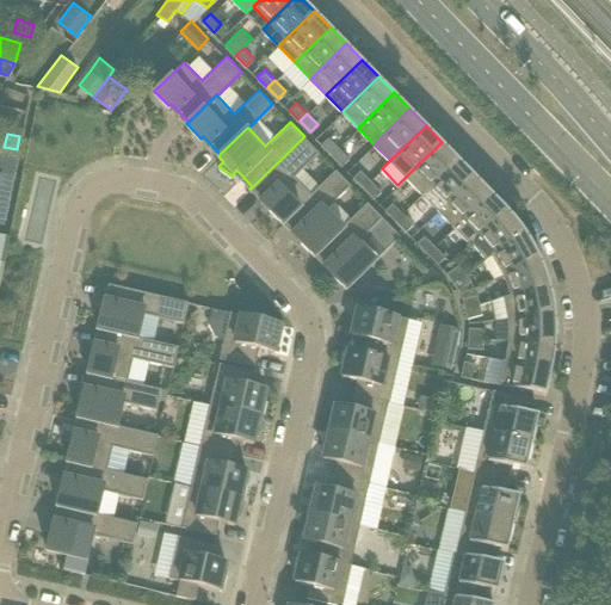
[(332,153),(339,146),(328,135),(321,142),(332,153)]
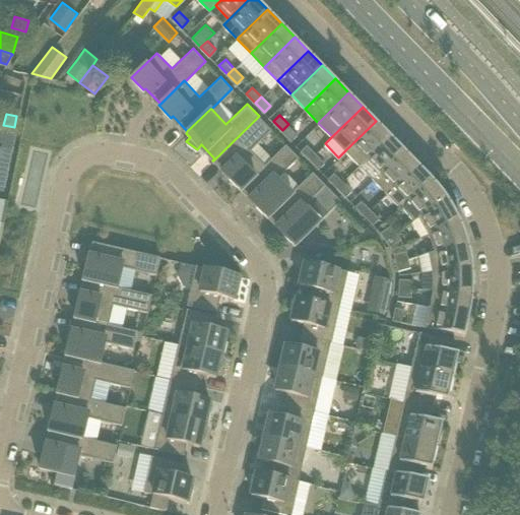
[(230,175),(229,177),(241,189),(242,187),(243,187),(265,165),(265,164),(250,149),(271,128),(259,116),(213,161),(213,162),(215,159),(230,175)]
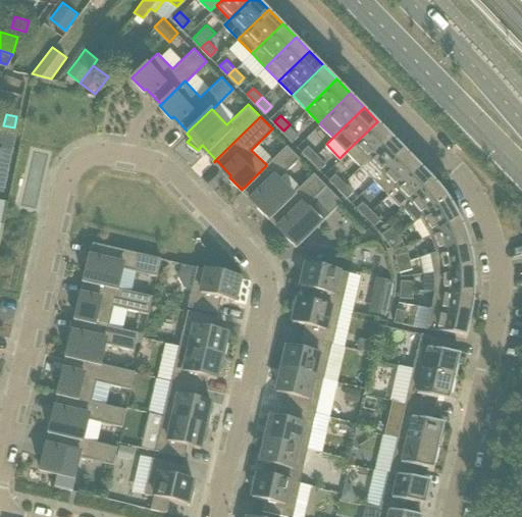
[(360,165),(390,135),(377,121),(347,151),(360,165)]
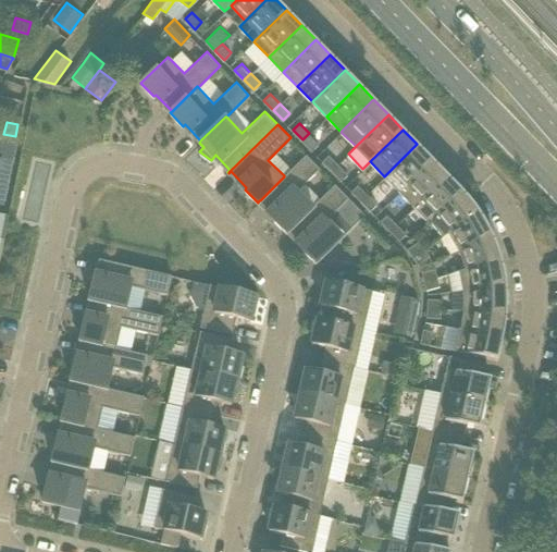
[(309,133),(302,139),(312,149),(319,143),(309,133)]
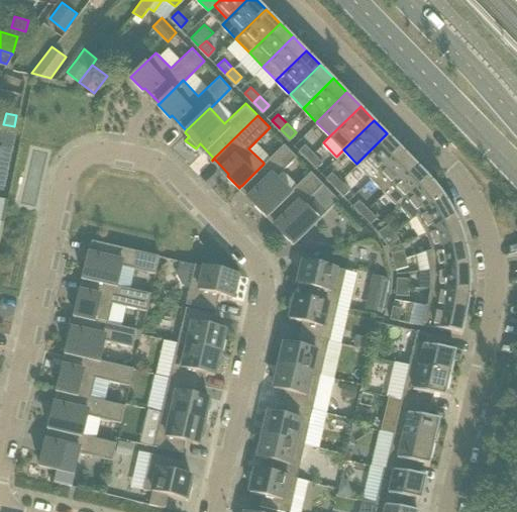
[(371,177),(401,147),(387,133),(356,164),(371,177)]
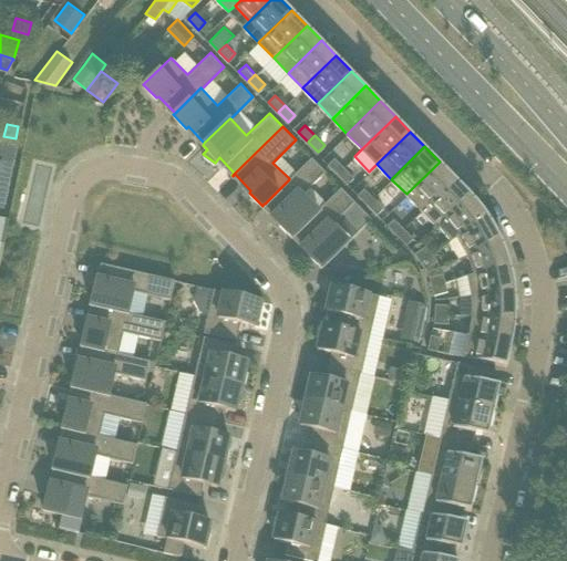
[(280,220),(278,222),(291,236),(294,234),(319,209),(318,208),(302,193),(326,169),(311,156),(289,178),(289,179),(265,204),(280,220)]
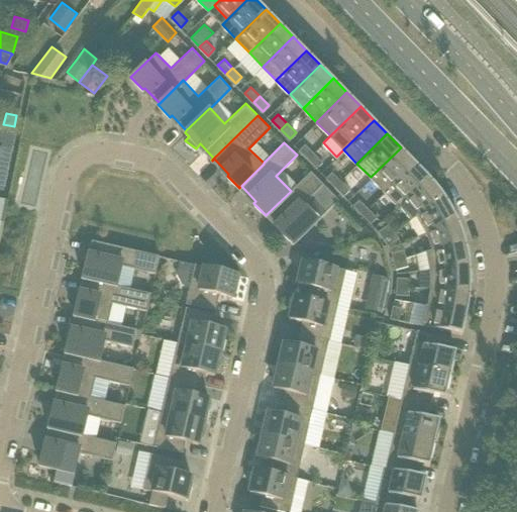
[(307,158),(314,151),(305,142),(299,148),(307,158)]
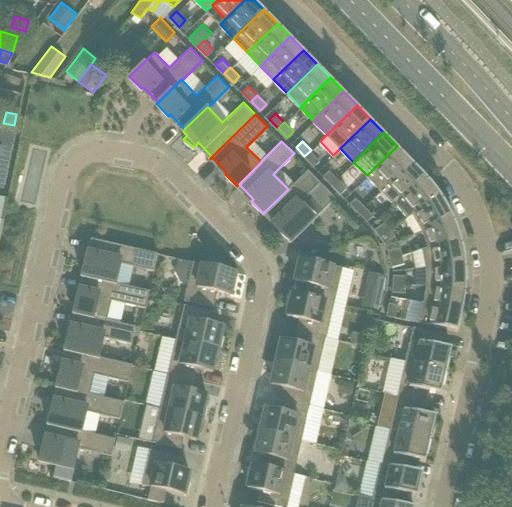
[(380,189),(410,160),(397,146),(367,175),(380,189)]
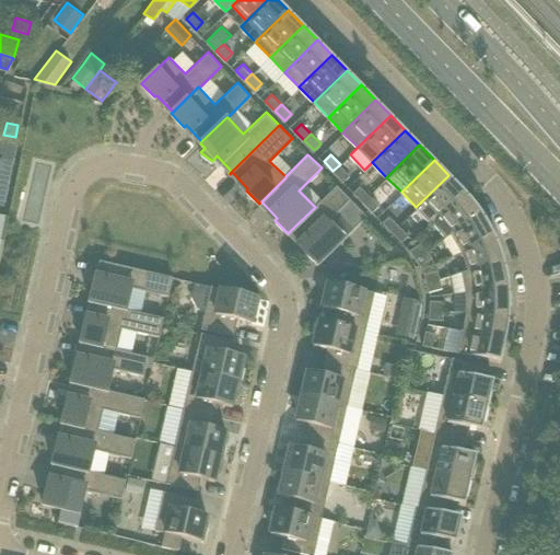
[(340,164),(333,171),(342,181),(350,173),(340,164)]
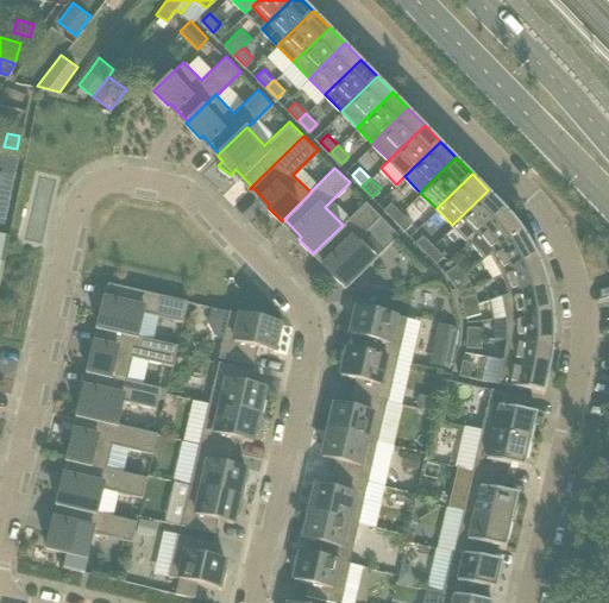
[(504,207),(488,190),(452,225),(469,243),(470,240),(504,207)]
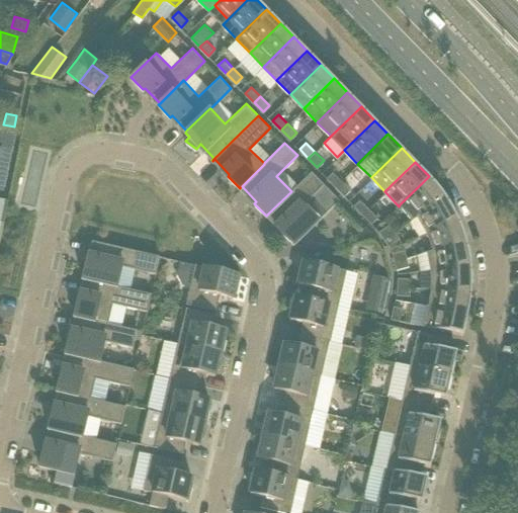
[(282,229),(281,231),(293,243),(318,219),(327,209),(313,194),(324,182),(312,170),(290,190),(291,191),(268,214),(282,229)]
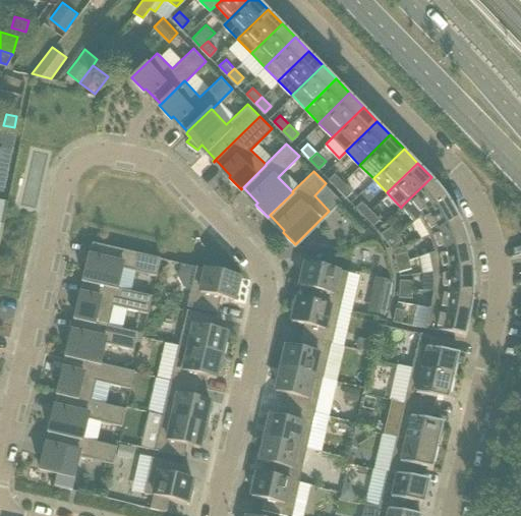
[(337,186),(343,180),(335,171),(329,177),(337,186)]
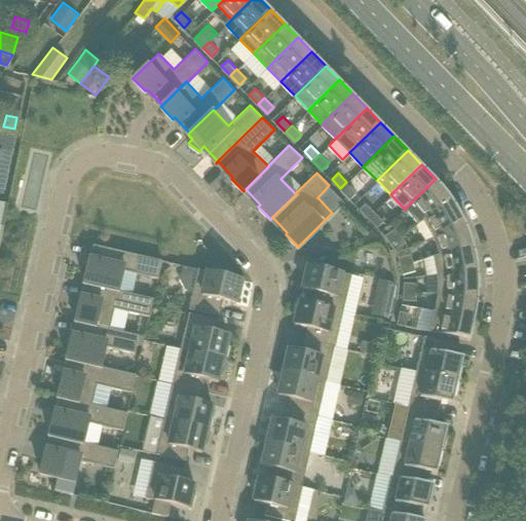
[(442,186),(439,182),(436,179),(406,208),(417,221),(451,198),(448,194),(445,190),(442,186)]
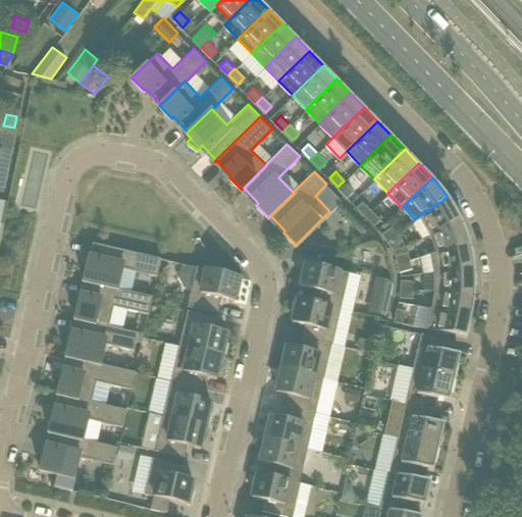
[(353,190),(344,181),(337,187),(347,196),(353,190)]
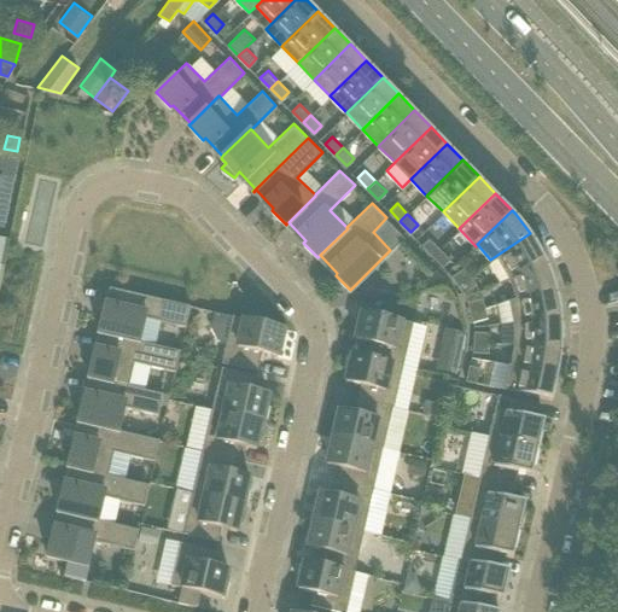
[(499,280),(509,275),(544,258),(542,252),(540,248),(537,243),(534,238),(530,233),(490,260),(488,262),(499,280)]
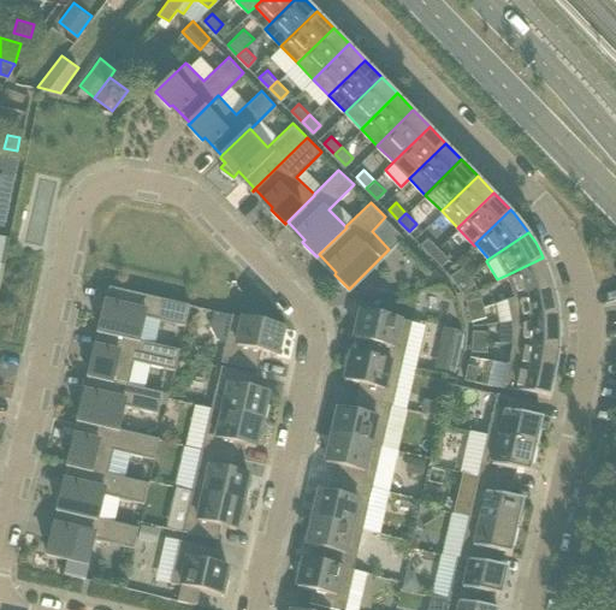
[(431,254),(439,247),(428,235),(420,243),(431,254)]
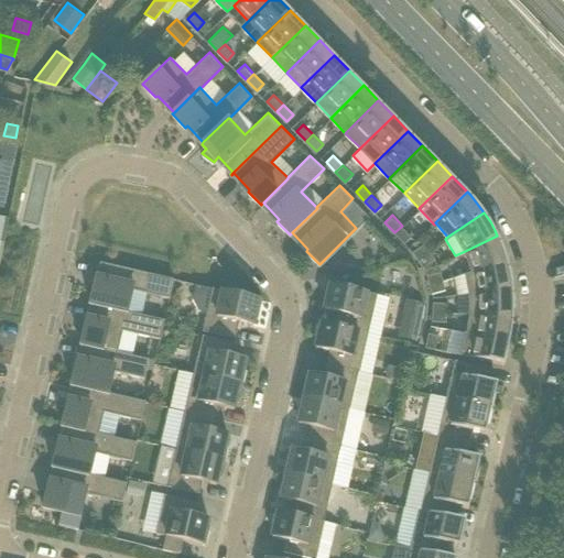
[(402,226),(394,232),(404,241),(411,234),(402,226)]
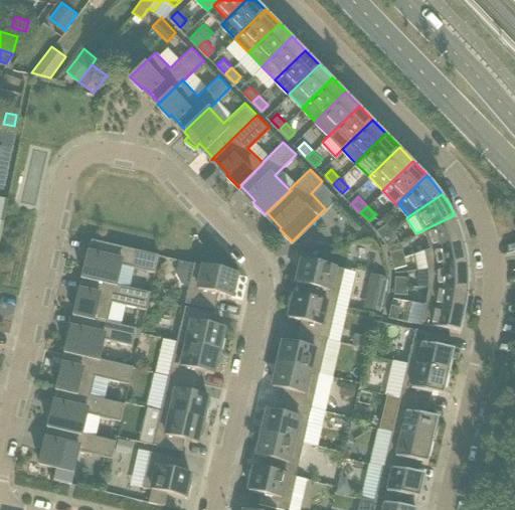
[(456,219),(454,215),(424,229),(432,246),(432,247),(463,238),(462,233),(460,228),(458,224),(456,219)]
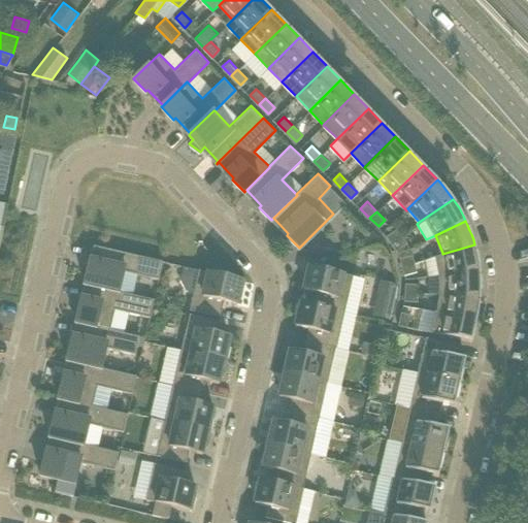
[(386,234),(391,241),(402,234),(397,227),(386,234)]
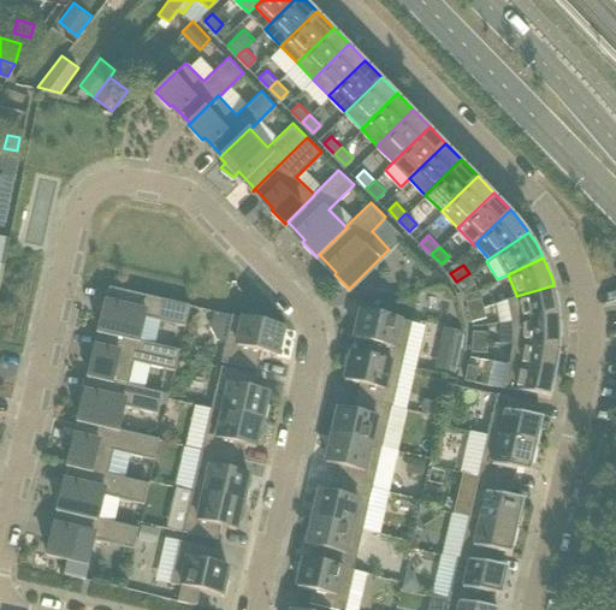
[(436,272),(422,274),(425,284),(437,282),(436,272)]
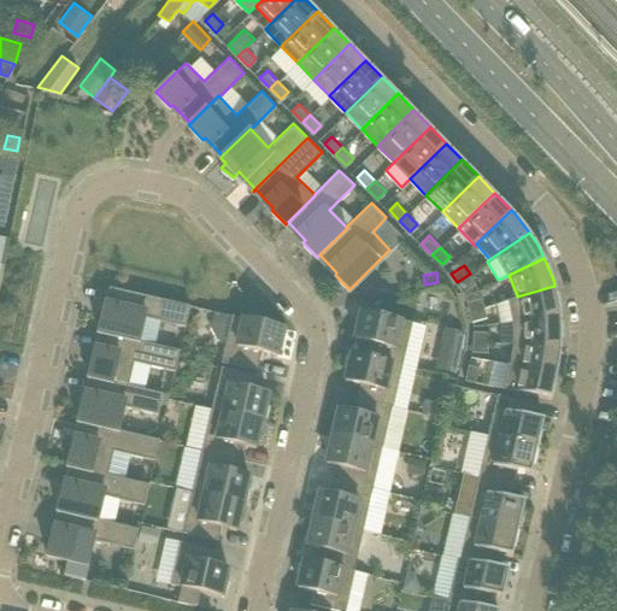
[(470,274),(457,282),(463,291),(476,282),(470,274)]
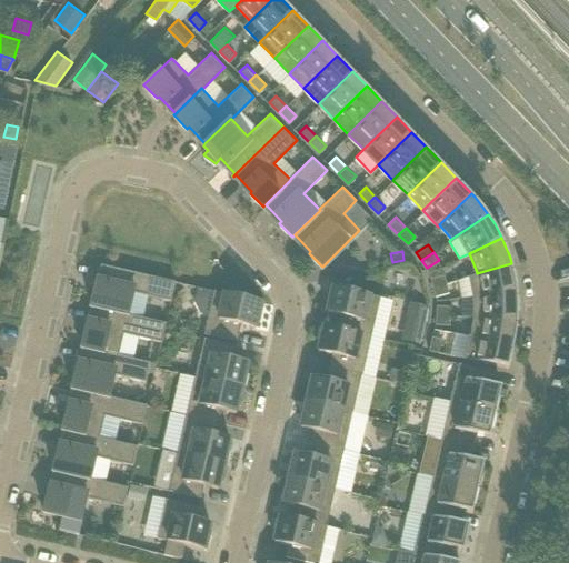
[(100,262),(91,303),(128,312),(133,290),(171,299),(176,279),(100,262)]
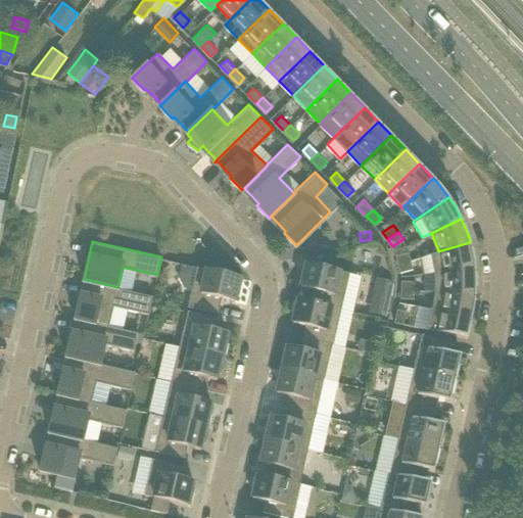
[(430,252),(434,271),(475,267),(474,262),(473,257),(472,252),(471,247),(470,242),(438,251),(438,250),(430,252)]
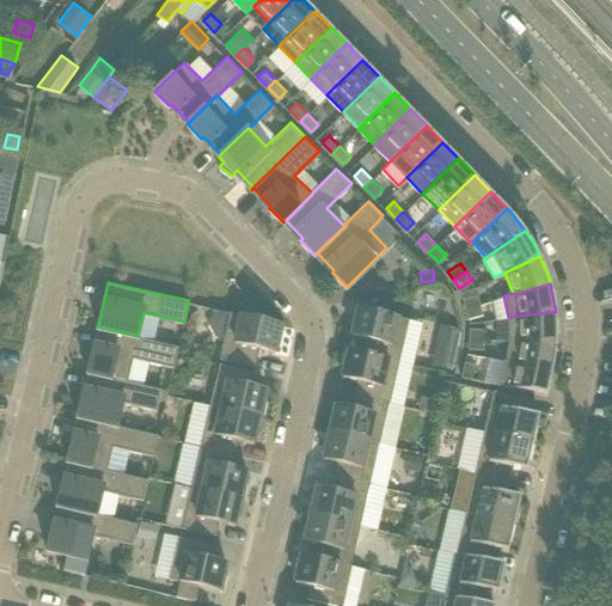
[(463,297),(466,307),(481,303),(478,293),(463,297)]
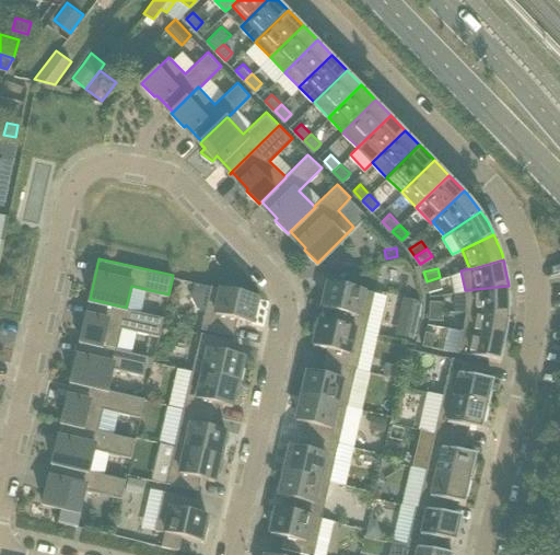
[(440,277),(427,281),(429,290),(442,287),(440,277)]
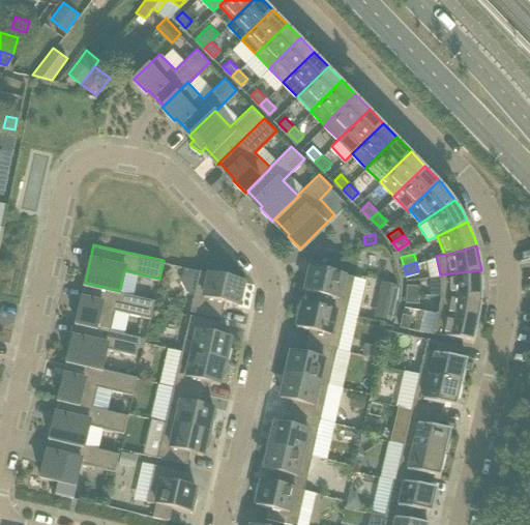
[(346,311),(354,274),(307,264),(303,282),(306,282),(304,289),(318,292),(315,303),(346,311)]
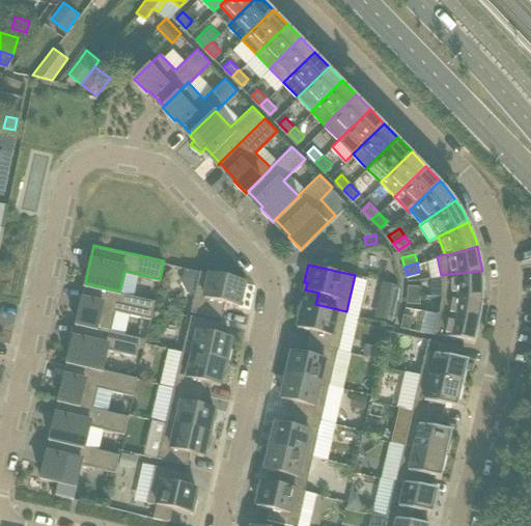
[(188,291),(195,292),(191,309),(221,316),(225,301),(238,304),(240,297),(243,298),(247,280),(199,270),(184,266),(180,279),(188,291)]
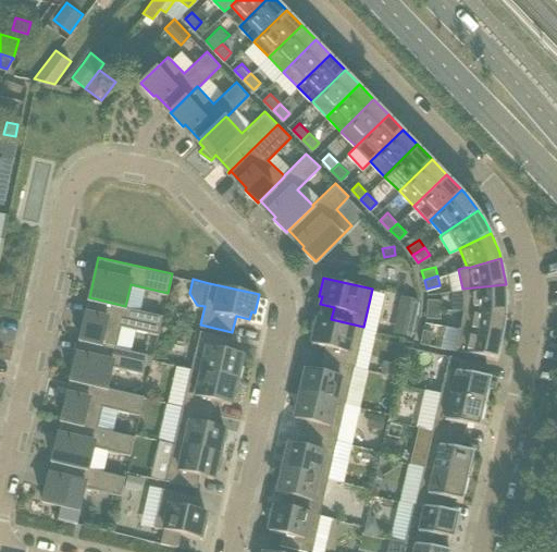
[(506,290),(506,284),(462,289),(462,308),(506,310),(507,305),(507,301),(506,295),(506,290)]
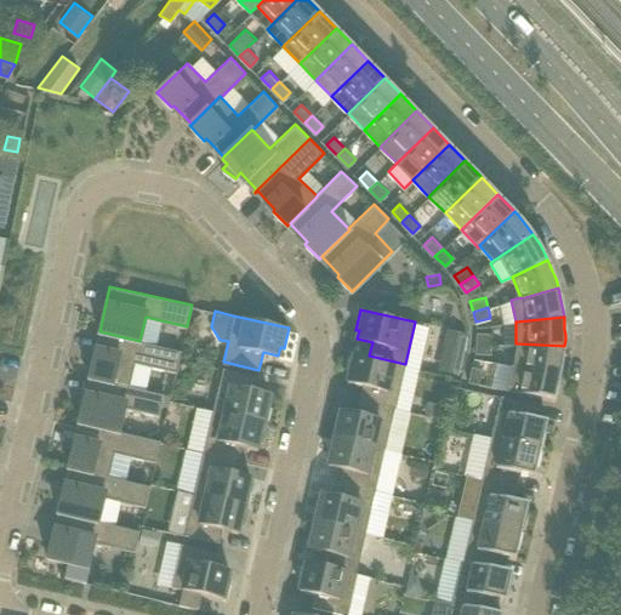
[(176,371),(181,349),(140,341),(100,331),(89,376),(130,386),(135,362),(176,371)]
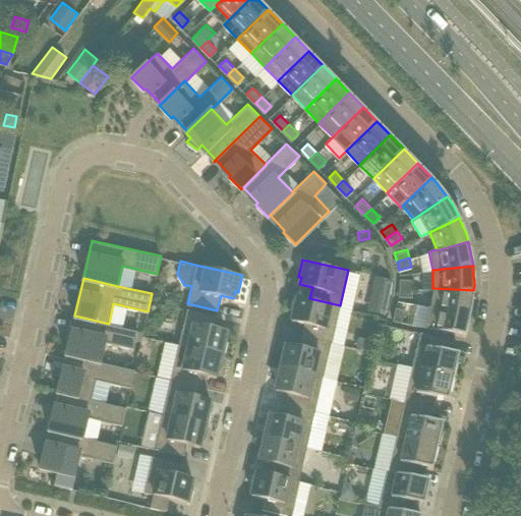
[(399,286),(412,287),(412,279),(400,278),(399,286)]
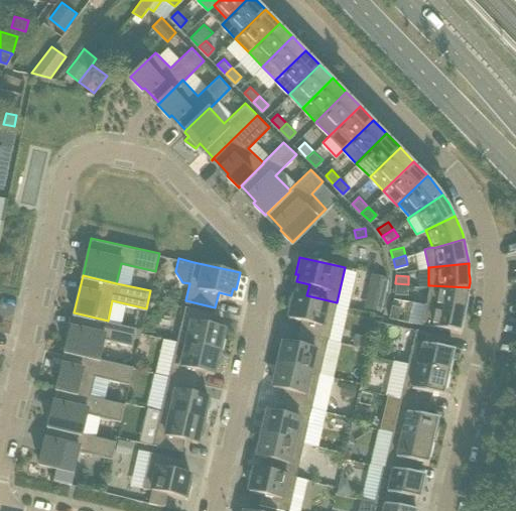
[(408,284),(395,283),(395,292),(407,292),(408,284)]
